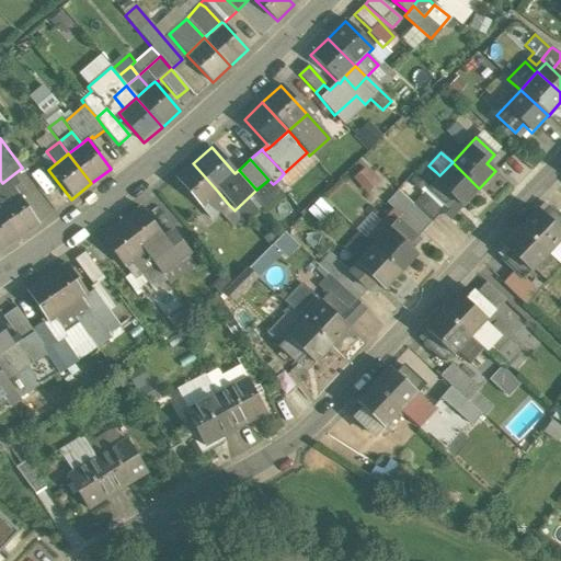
[(439,175),(427,189),(423,194),(442,212),(454,198),(462,207),(480,189),(479,189),(453,162),(439,175)]
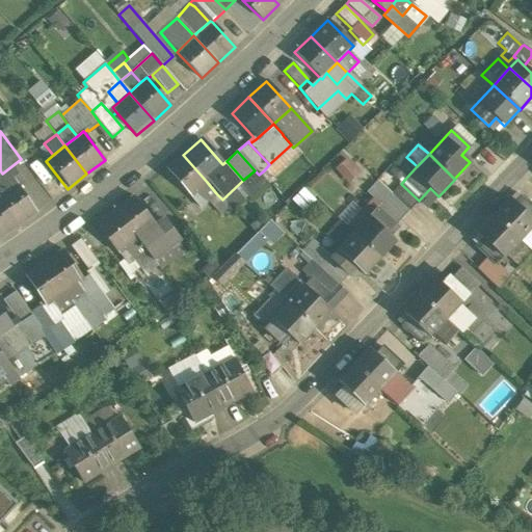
[(183,155),(166,169),(190,197),(195,192),(207,182),(183,155)]
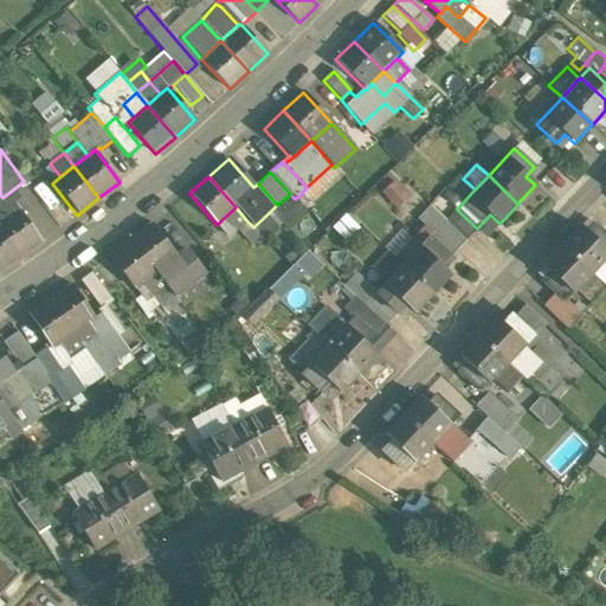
[(463,179),(462,178),(453,186),(463,195),(471,186),(463,179)]
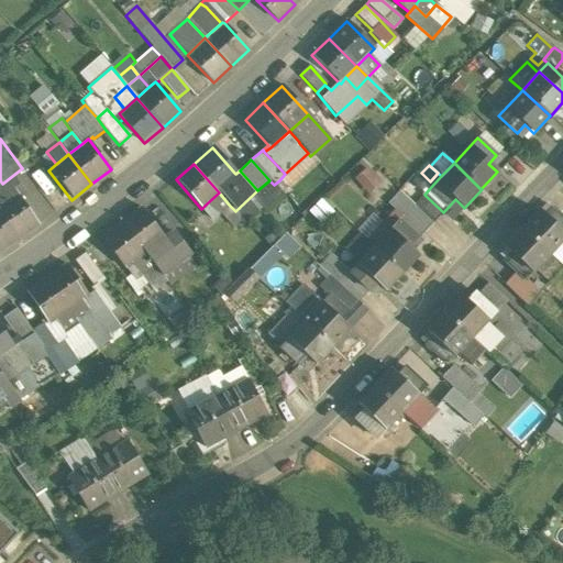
[(12,176),(2,184),(11,197),(17,192),(21,190),(12,176)]
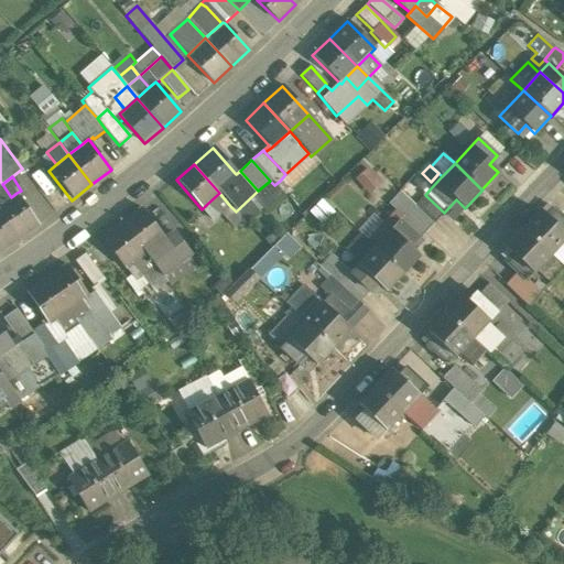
[(288,190),(280,181),(274,185),(282,194),(288,190)]
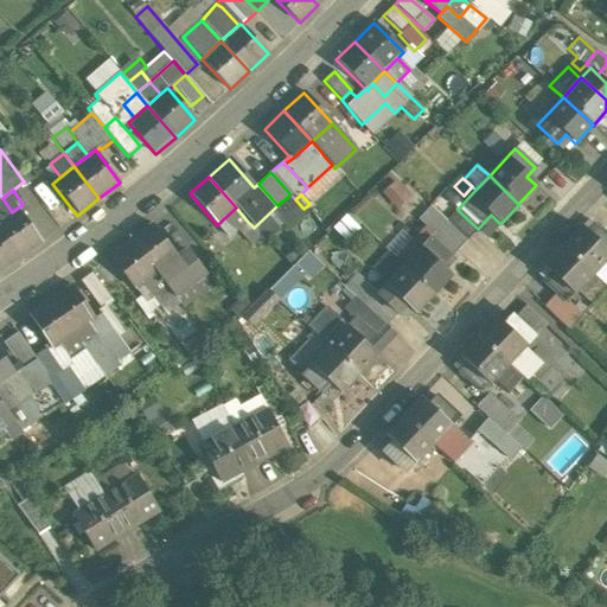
[(2,198),(0,199),(0,219),(12,212),(2,198)]
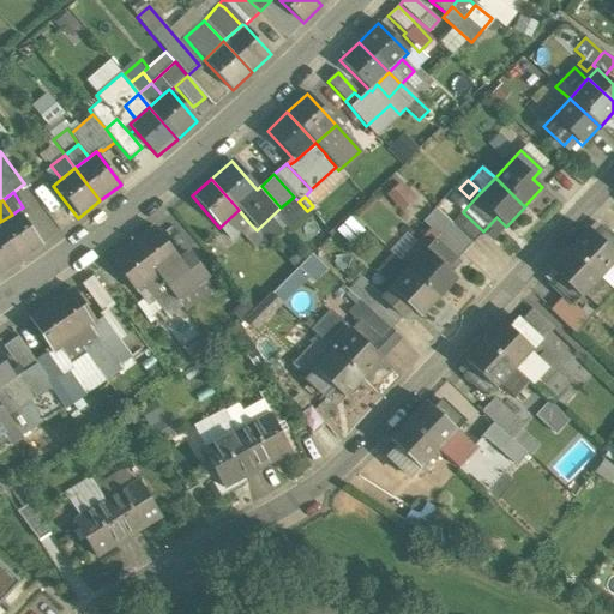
[(434,242),(455,262),(471,244),(451,224),(435,209),(423,222),(439,238),(434,242)]
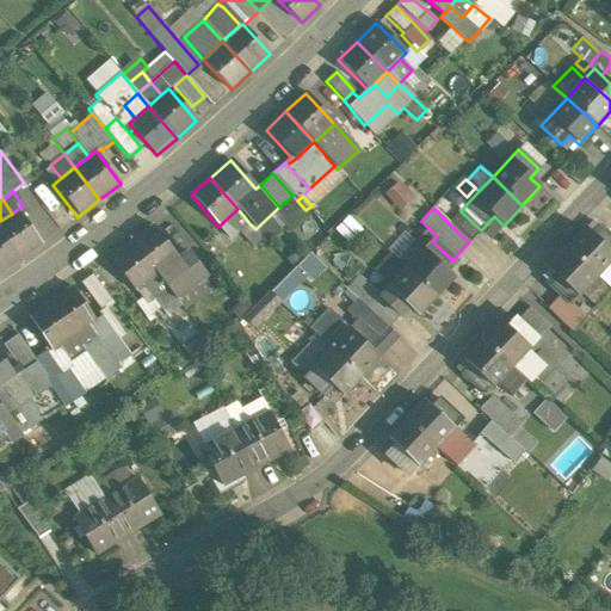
[(12,214),(0,221),(0,227),(20,258),(42,244),(18,209),(12,214)]
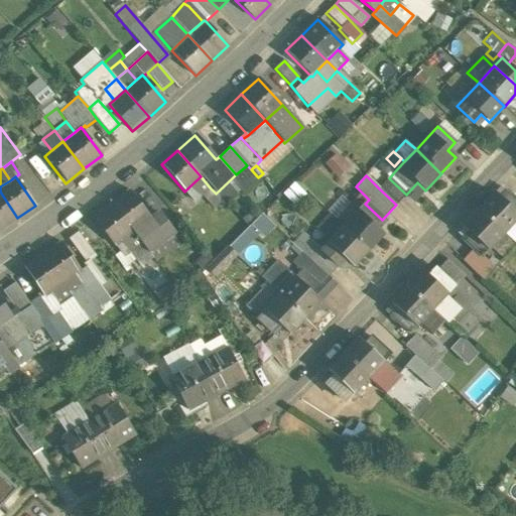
[(210,187),(201,176),(189,186),(199,197),(210,187)]
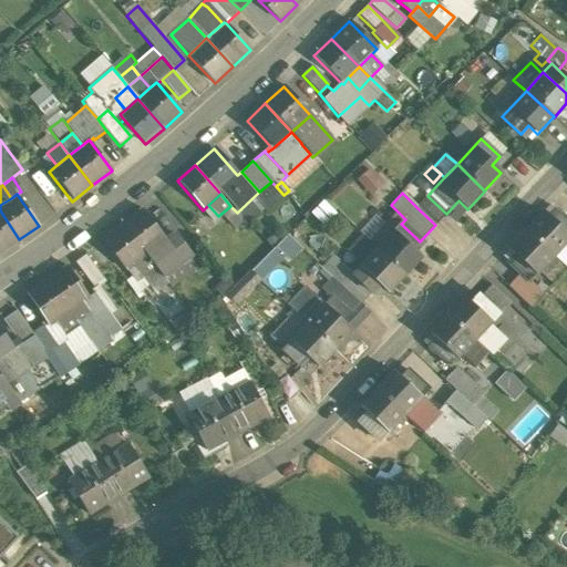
[(446,214),(428,196),(416,207),(435,225),(446,214)]
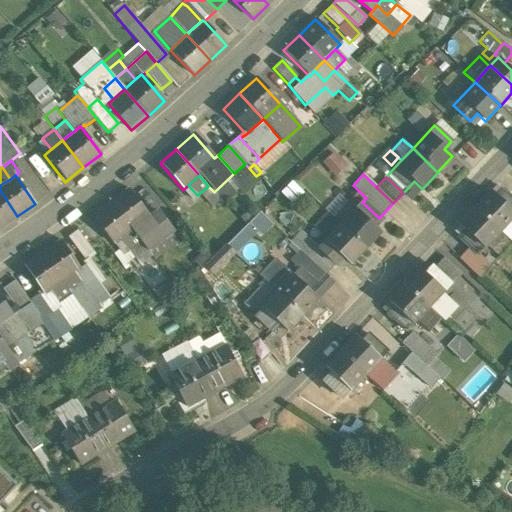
[(152,220),(128,188),(110,203),(131,230),(140,242),(147,251),(173,232),(160,214),(152,220)]
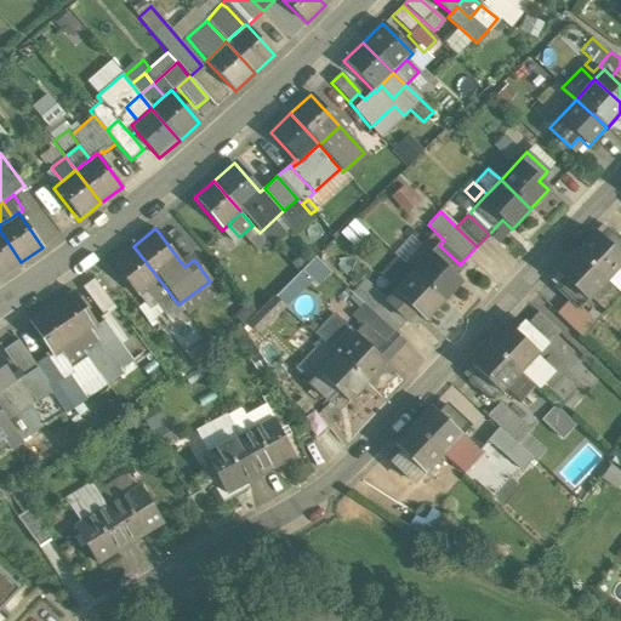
[(0,231),(0,277),(21,262),(0,231)]
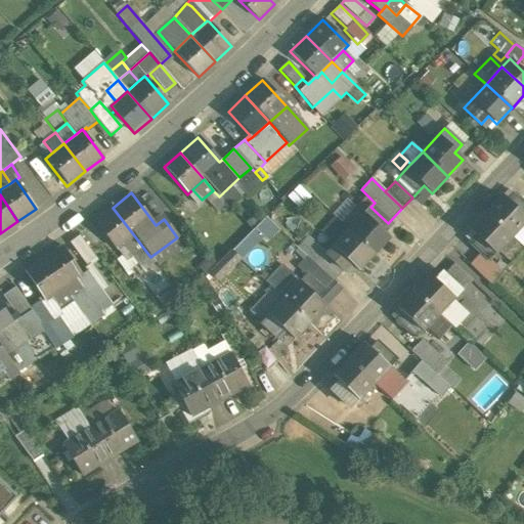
[(503,197),(486,213),(511,237),(523,223),(523,203),(517,197),(510,204),(503,197)]
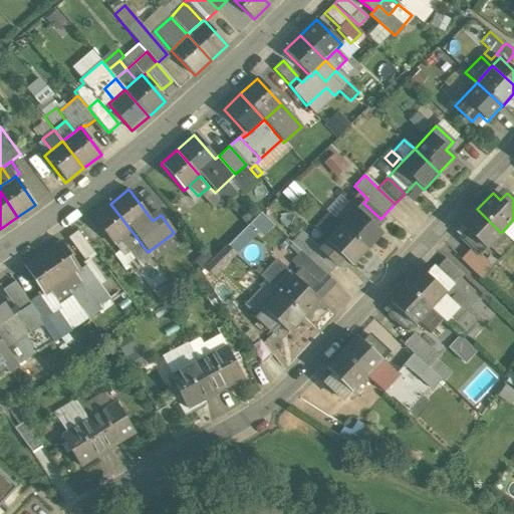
[(363,203),(342,226),(366,250),(381,234),(373,226),(380,219),(363,203)]
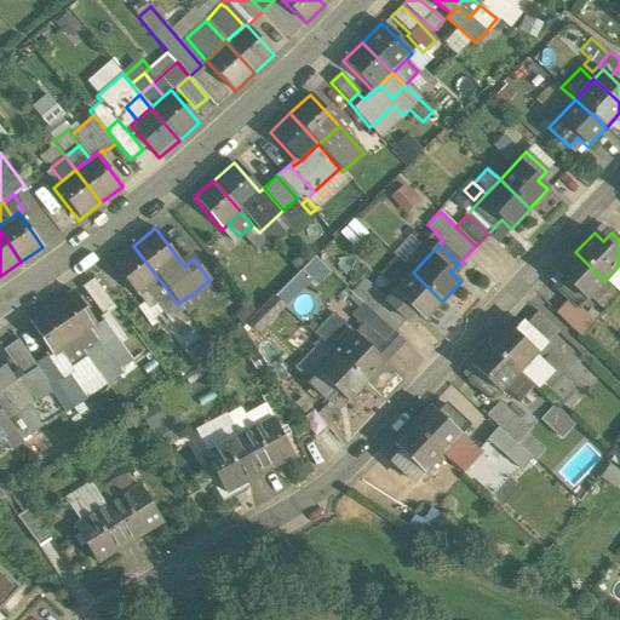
[(159,279),(133,246),(113,263),(138,296),(145,290),(159,279)]
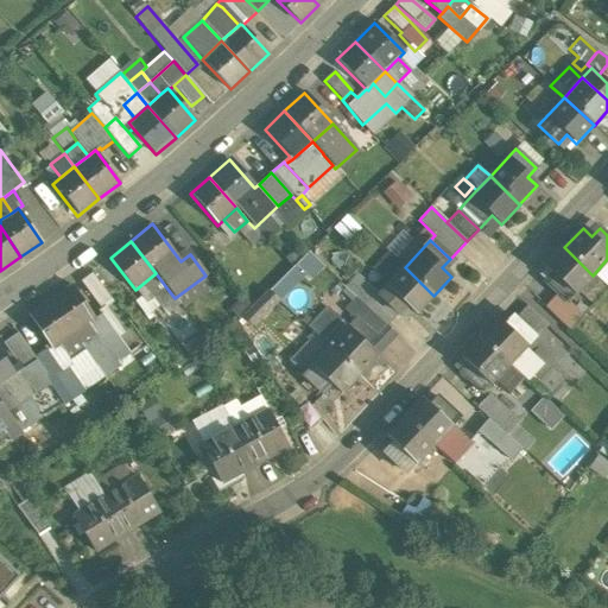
[(564,247),(546,266),(556,276),(548,284),(557,293),(568,303),(568,302),(593,276),(564,247)]
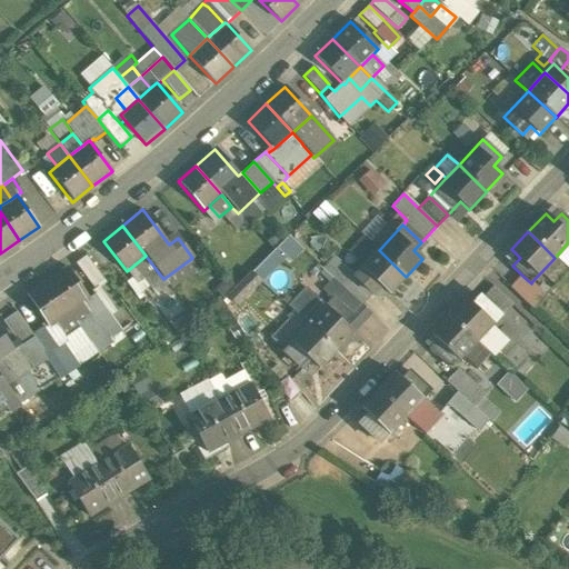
[(379,250),(353,277),(372,295),(380,286),(389,295),(406,277),(379,250)]
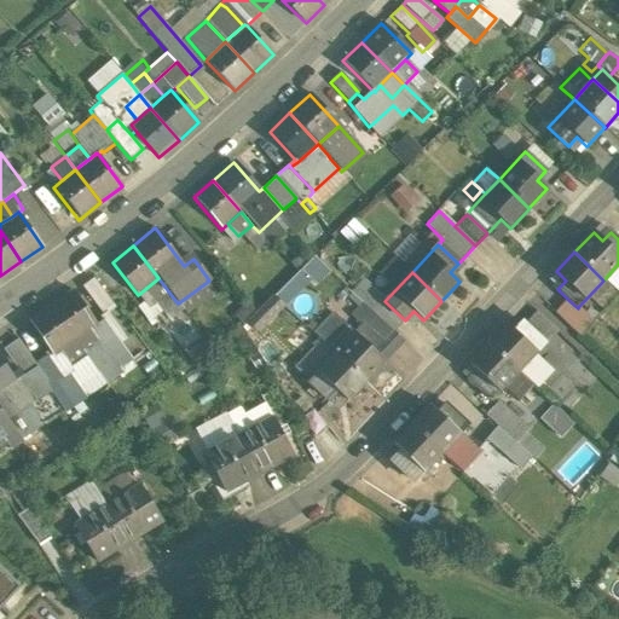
[(111,305),(92,278),(81,287),(100,313),(111,305)]
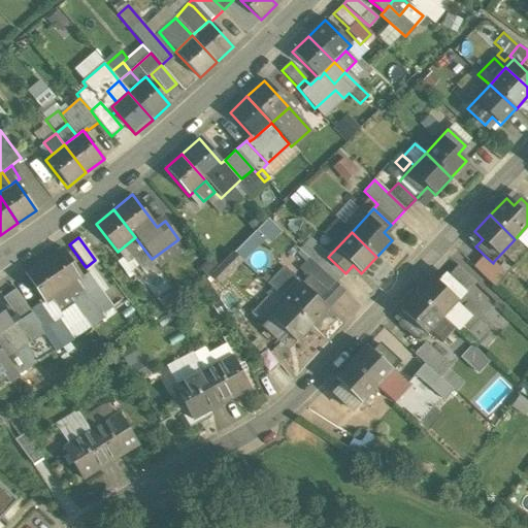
[(144,250),(135,237),(124,246),(132,259),(144,250)]
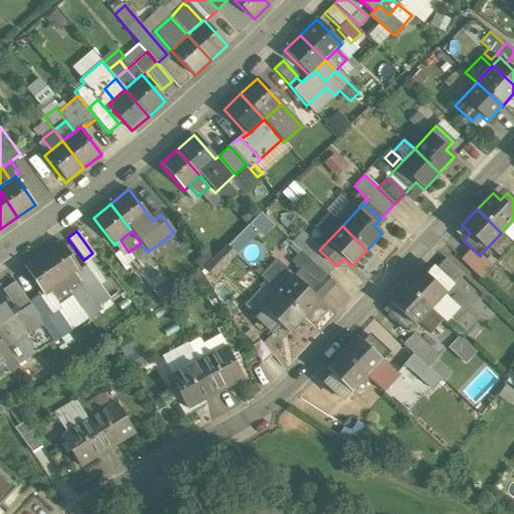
[(301,253),(327,276),(336,266),(319,250),(302,232),(292,243),(301,253)]
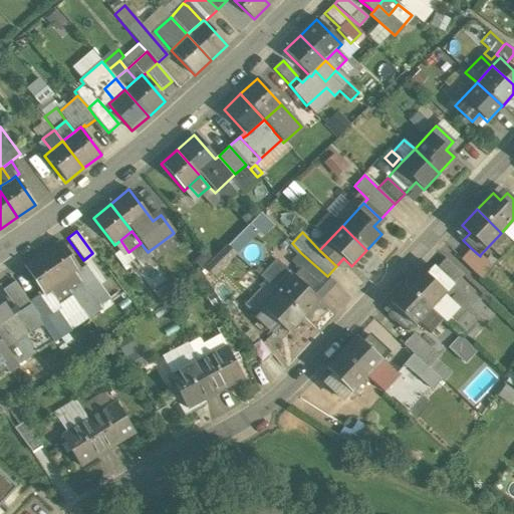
[(60,241),(42,254),(62,283),(74,274),(80,270),(79,269),(60,241)]
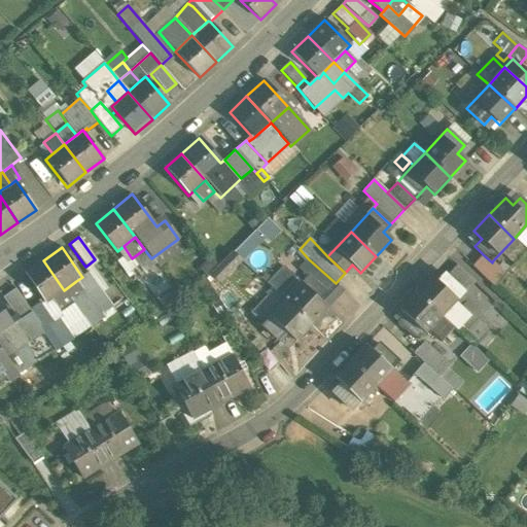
[(492,262),(483,254),(472,266),(493,285),(504,273),(492,261),(492,262)]
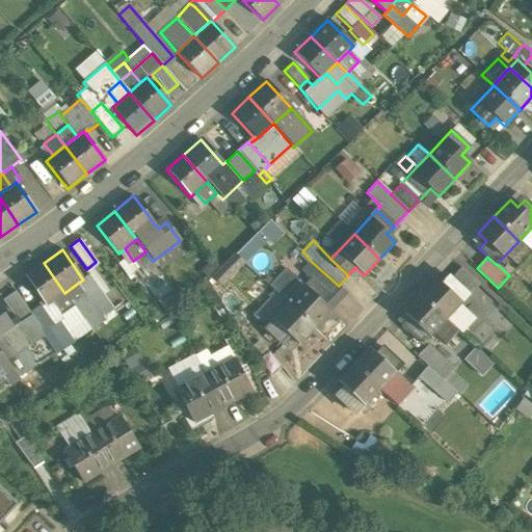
[(235,258),(214,277),(221,285),(241,265),(235,258)]
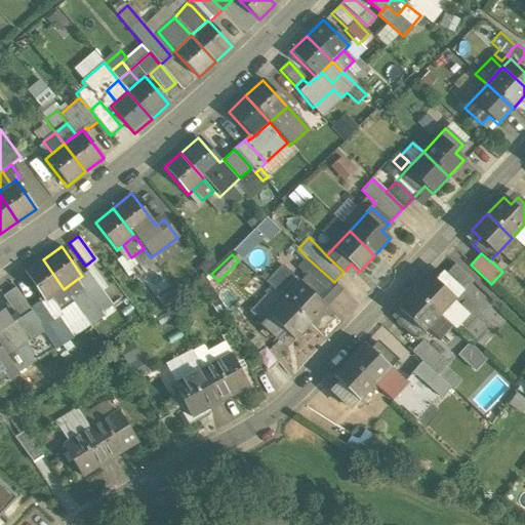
[(334,282),(308,258),(296,269),(306,277),(308,275),(325,291),(334,282)]
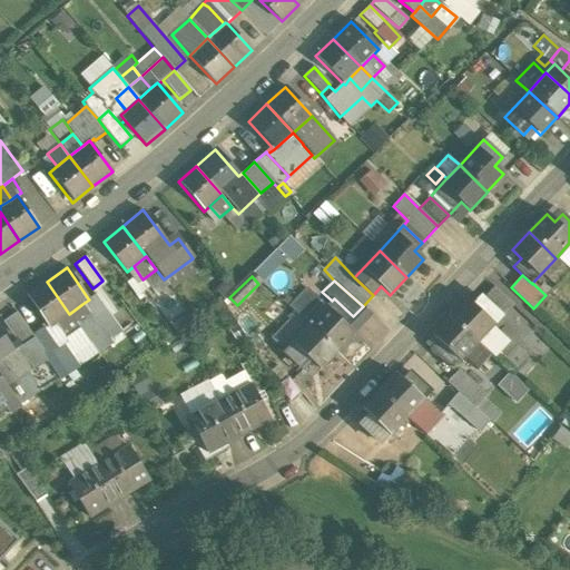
[(47,282),(28,296),(49,328),(56,323),(69,314),(47,282)]
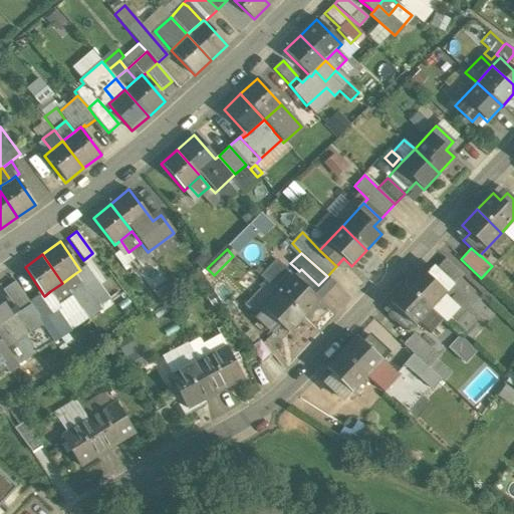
[(95,257),(84,266),(97,286),(110,277),(95,257)]
